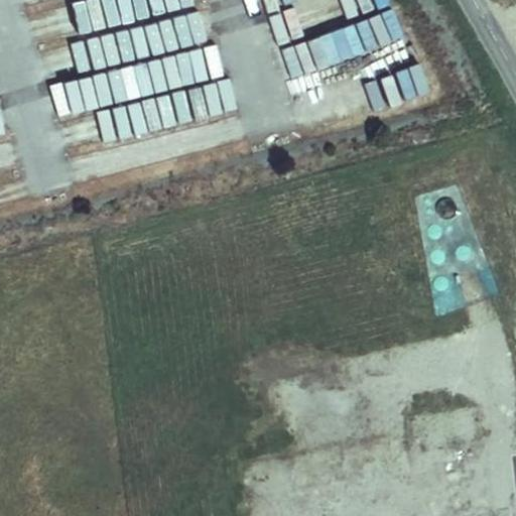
[(153,0),(155,10),(186,8),(185,0),(153,0)]
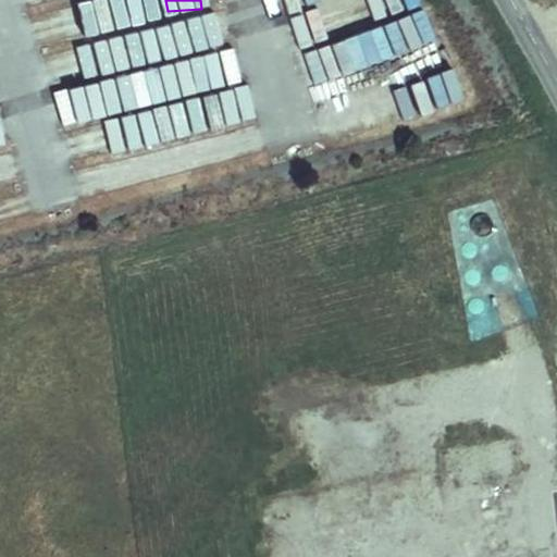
[(52,49),(58,84),(118,73),(111,38),(52,49)]
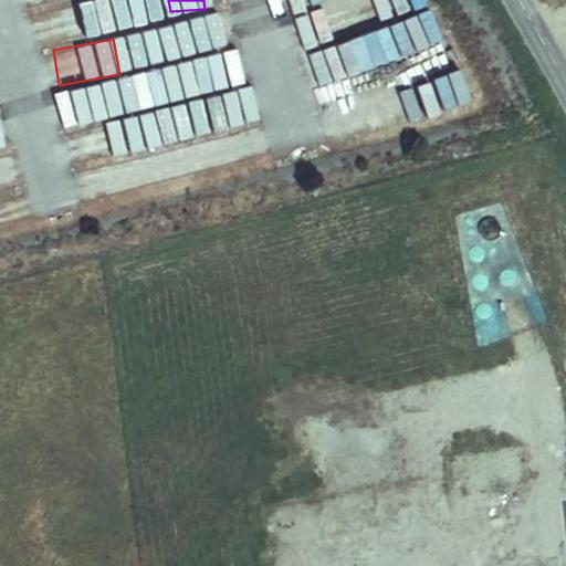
[(115,73),(119,106),(232,92),(228,59),(115,73)]
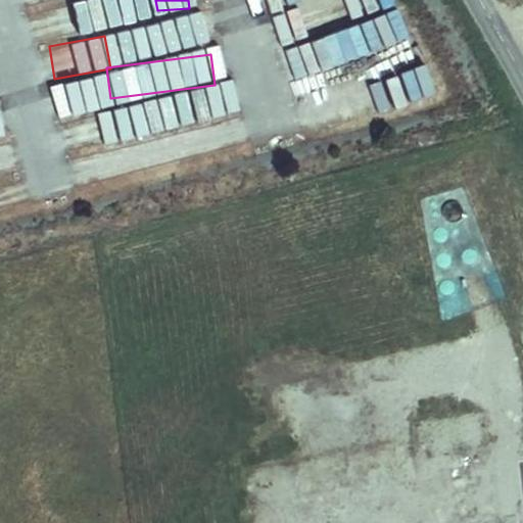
[(233,80),(222,81),(225,111),(236,109),(233,80)]
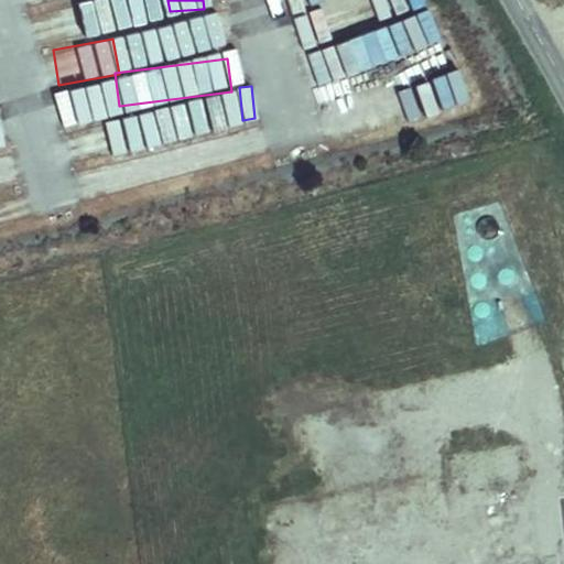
[(448,455),(455,492),(521,481),(516,445),(448,455)]
